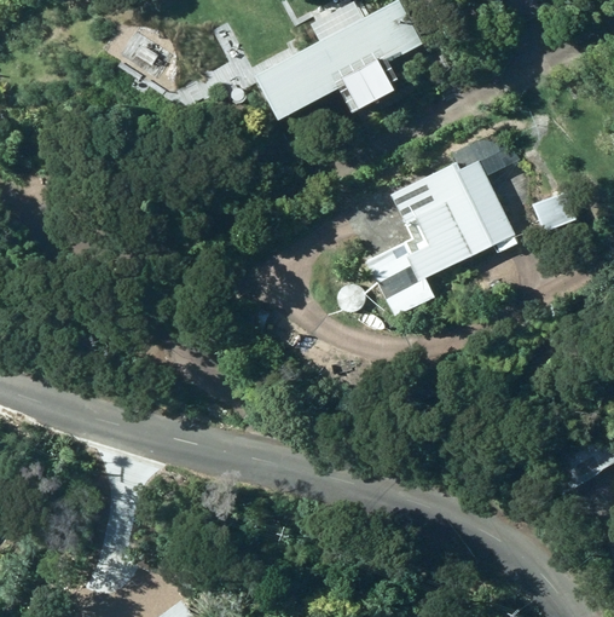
[(252,70),(276,116),(420,41),(398,0),(388,0),(359,16),(349,0),(337,0),(306,17),(317,38),(252,70)]
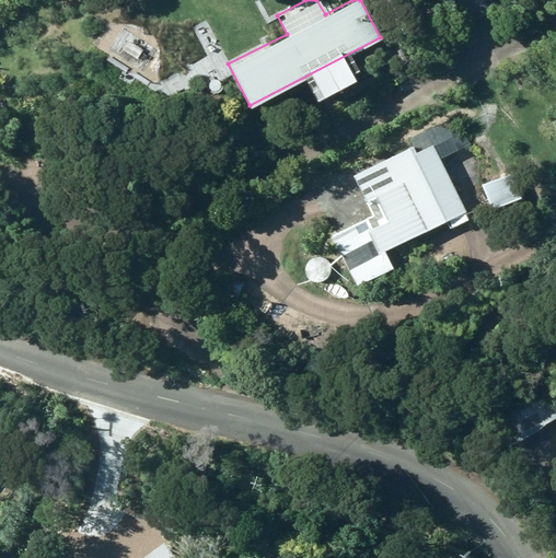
[(102,47),(142,74),(158,51),(118,24),(102,47)]
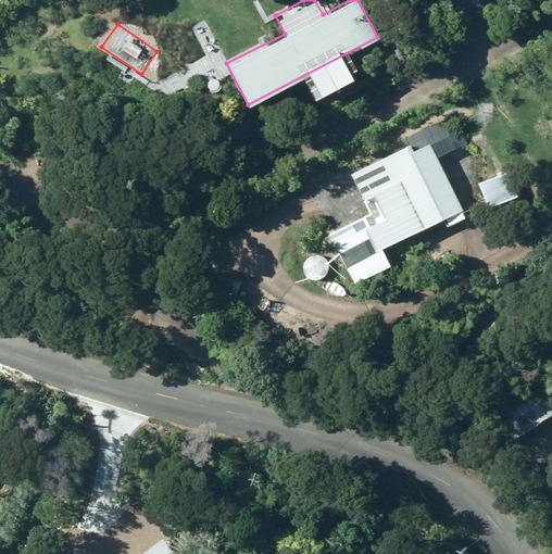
[(410,143),(349,175),(369,212),(327,234),(353,285),(390,265),(384,252),(444,219),(448,227),(464,218),(461,211),(463,210),(422,129),(406,137),(410,143)]
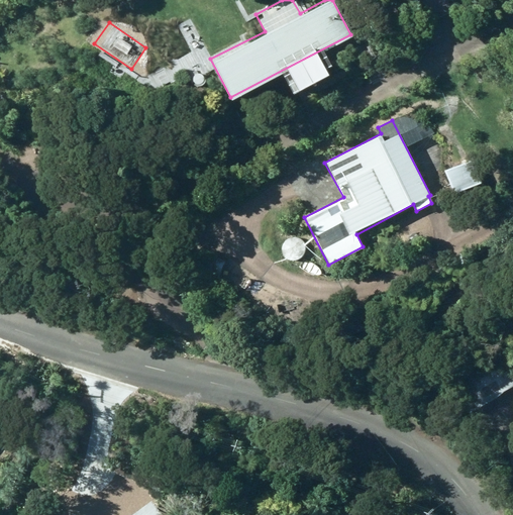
[(413,139),(418,136),(419,131),(414,127),(408,130),(407,136),(413,139)]
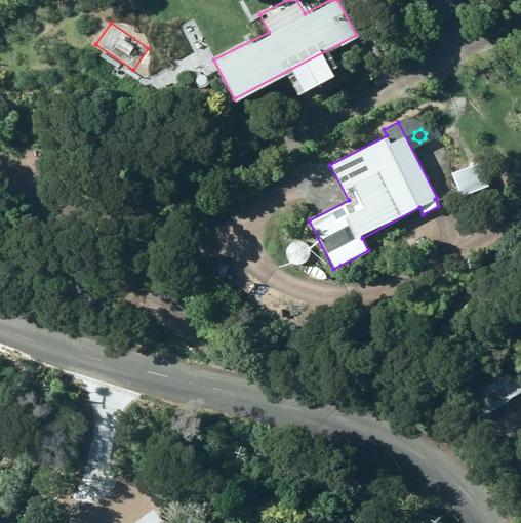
[(452,170),(464,197),(488,187),(477,160),(452,170)]
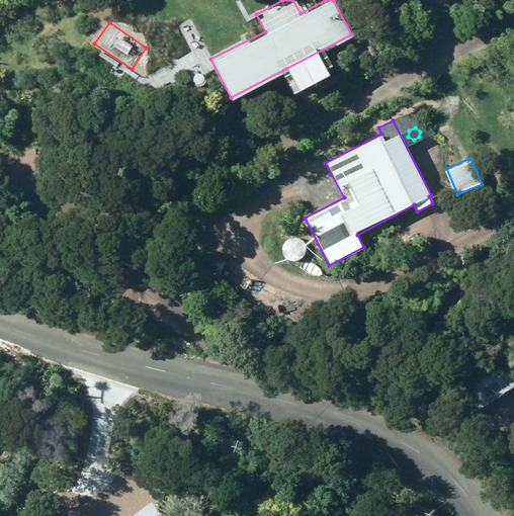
[(513,370),(507,358),(464,382),(477,406),(513,384),(513,370)]
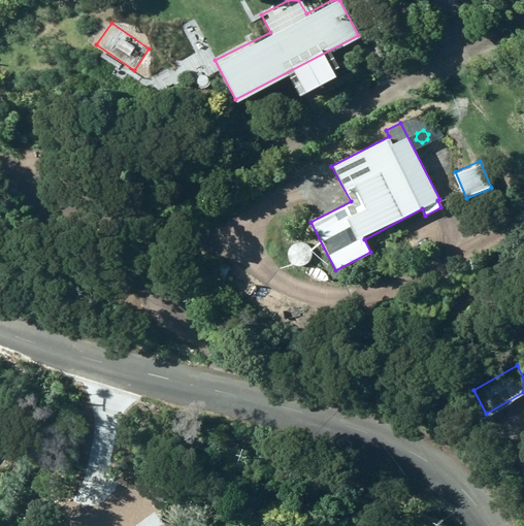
[(164,525),(153,511),(131,525),(164,525)]
